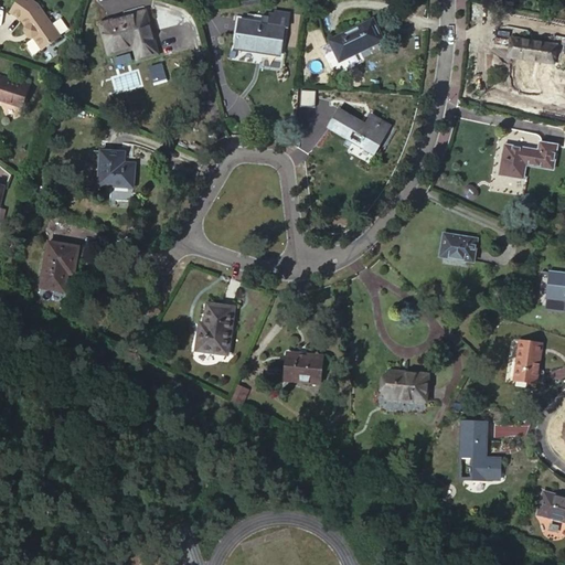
[(23,0),(19,0),(10,18),(22,25),(29,32),(28,33),(28,38),(33,44),(38,44),(39,43),(46,51),(62,36),(36,7),(23,0)]
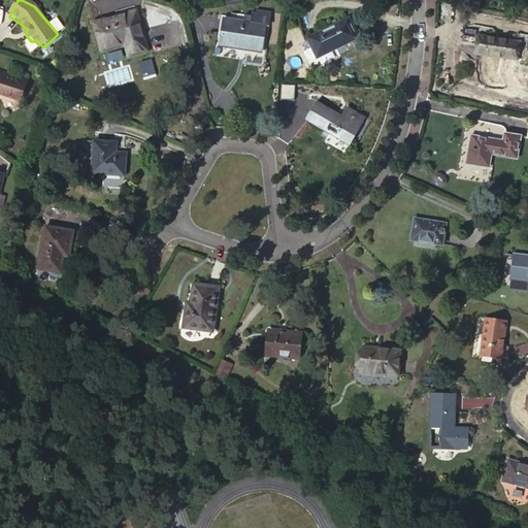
[(134,12),(130,13),(136,32),(139,31),(134,12)]
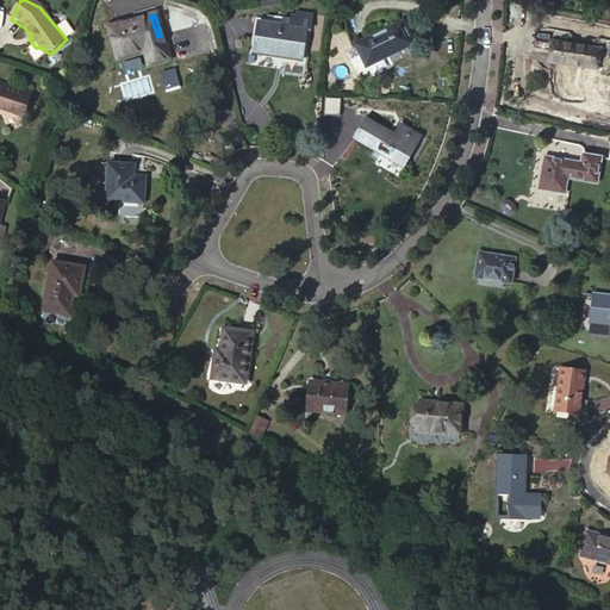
[(116,60),(142,51),(150,49),(154,63),(168,58),(161,36),(157,37),(150,16),(106,29),(116,60)]
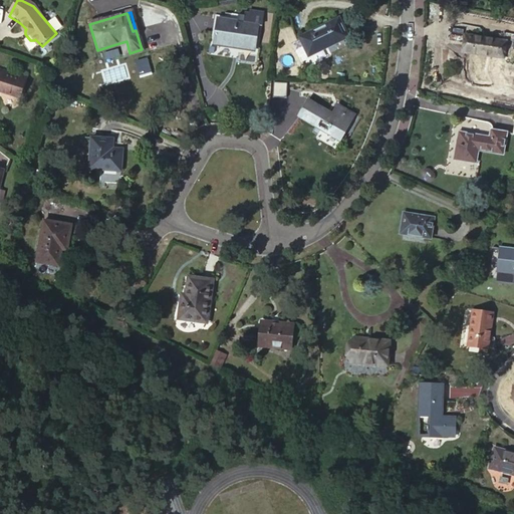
[(339,17),(300,36),(309,54),(327,45),(326,43),(347,33),(339,17)]
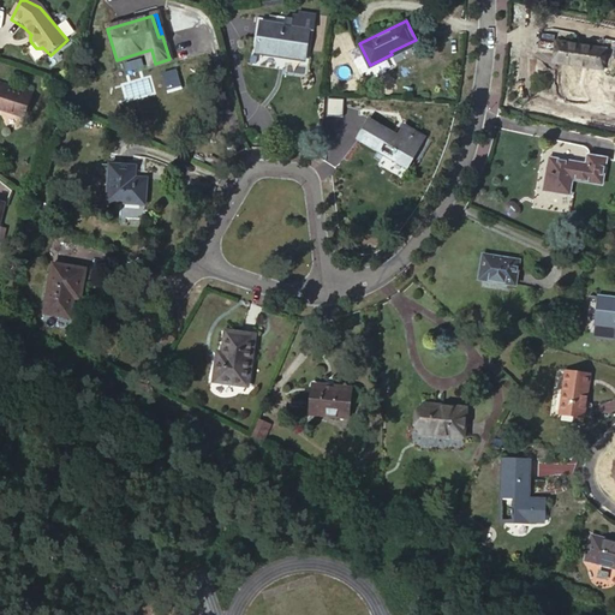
[(310,30),(262,22),(256,54),(275,57),(276,52),(305,57),(310,30)]
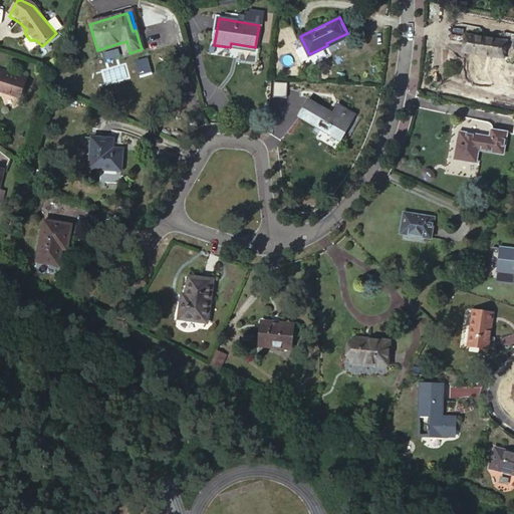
[(475,37),(464,36),(462,50),(473,52),(473,53),(495,56),(498,40),(475,36),(475,37)]
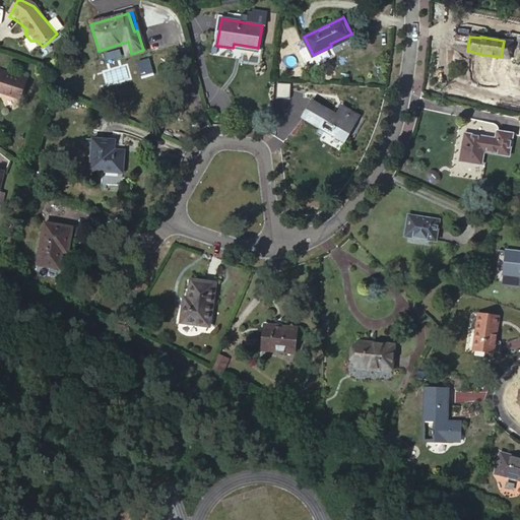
[(125,55),(131,54),(128,42),(121,44),(125,55)]
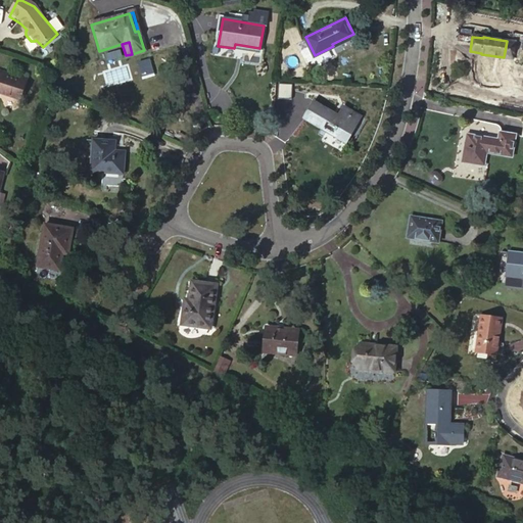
[(12,81),(4,79),(0,77),(0,97),(17,103),(26,81),(13,78),(12,81)]
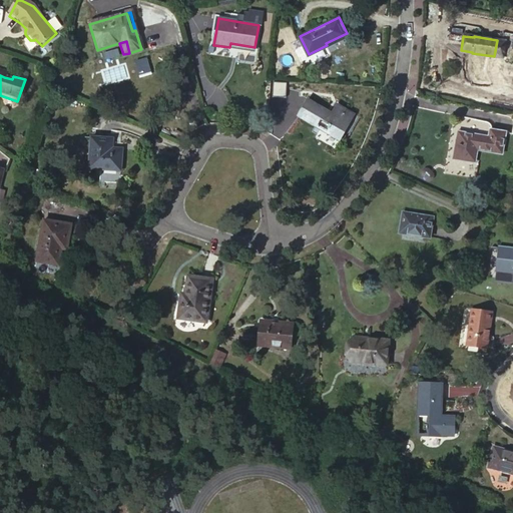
[(331,113),(307,100),(298,116),(316,127),(319,120),(329,126),(327,129),(328,130),(326,134),(340,141),(354,114),(336,104),(331,113)]
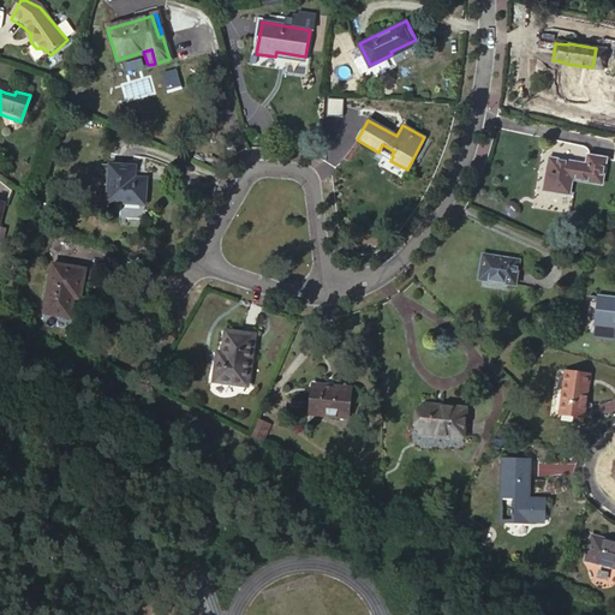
[(585,165),(549,159),(543,191),(568,195),(572,179),(602,184),(605,159),(587,156),(585,165)]
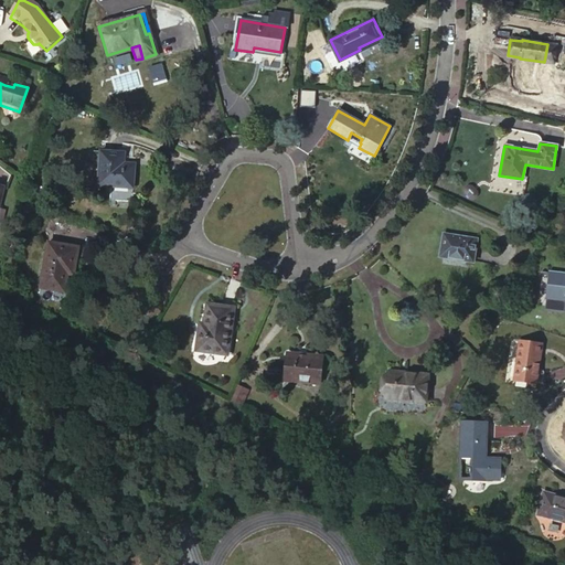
[(118,152),(100,151),(97,184),(116,187),(115,201),(132,202),(135,164),(124,163),(117,163),(118,152)]
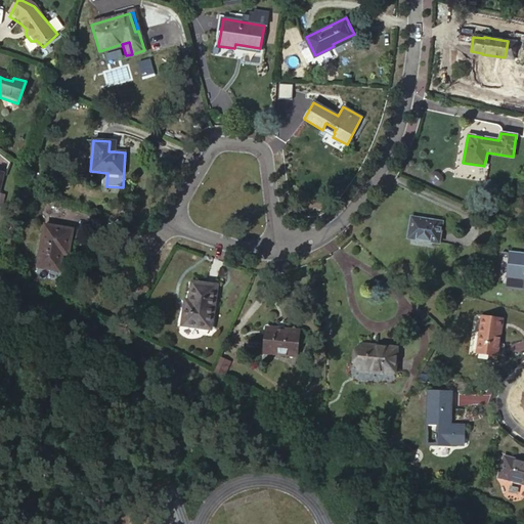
[(440,223),(409,217),(406,237),(437,244),(440,223)]
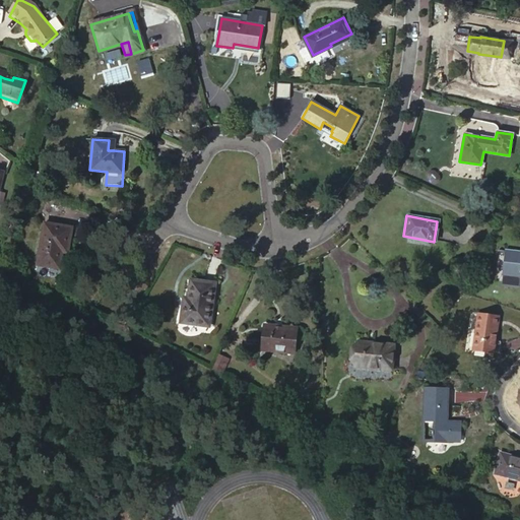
[(73,226),(46,221),(38,264),(60,268),(63,251),(64,246),(69,247),(73,226)]
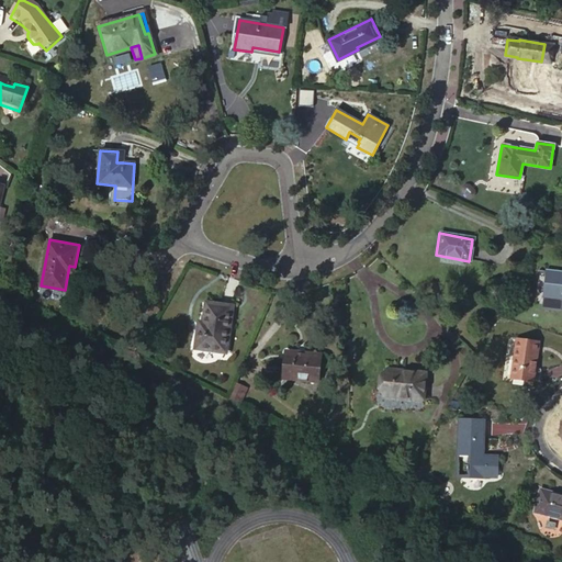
[(561,272),(546,271),(542,295),(561,298),(561,292),(561,272)]
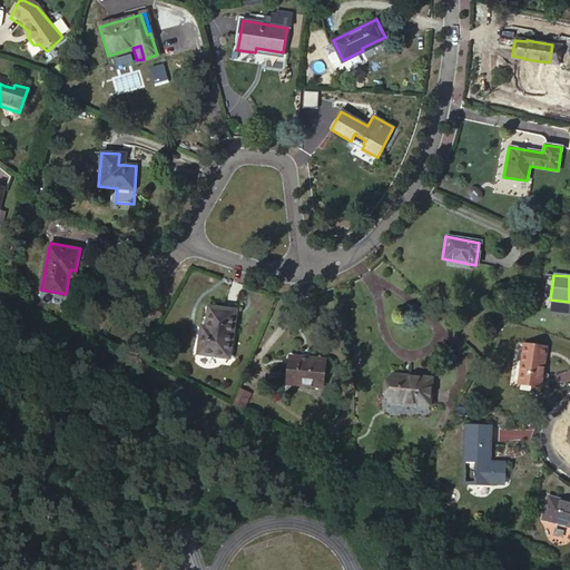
[(237,313),(210,310),(208,330),(207,342),(203,341),(202,356),(232,360),(237,313)]
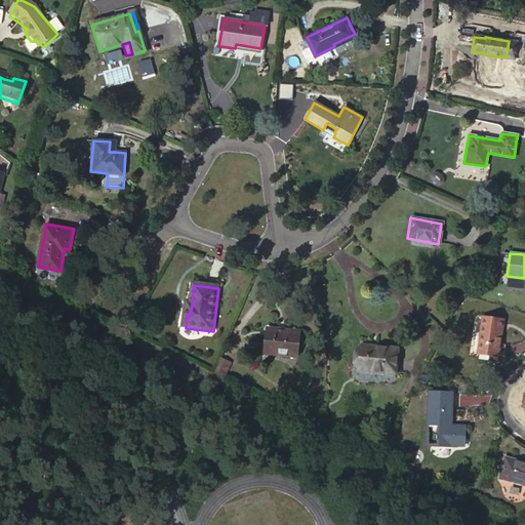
[(501,320),(481,318),(477,353),(496,355),(501,320)]
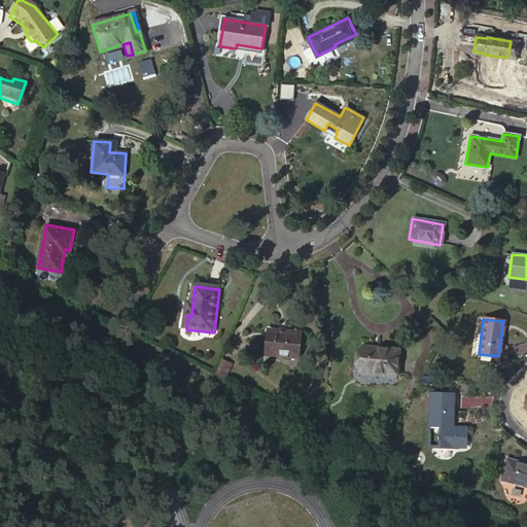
[(301,335),(269,330),(267,355),(288,357),(288,354),(300,355),(301,335)]
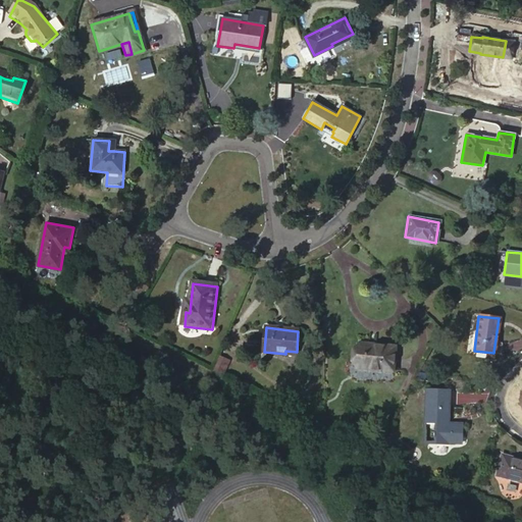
[(395,349),(359,346),(357,370),(393,373),(395,349)]
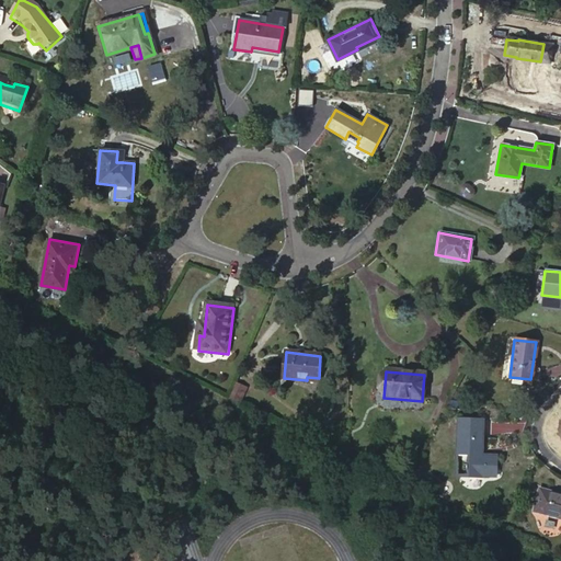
[(236,385),(229,399),(237,403),(243,387),(236,385)]
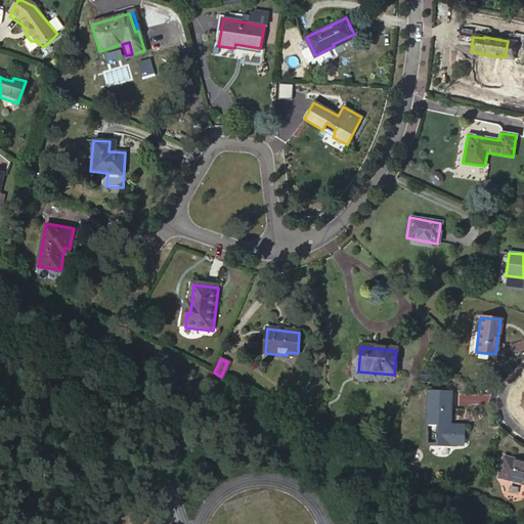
[(451,393),(428,392),(426,426),(436,426),(435,434),(434,433),(433,439),(435,439),(434,444),(461,446),(462,426),(449,425),(451,393)]
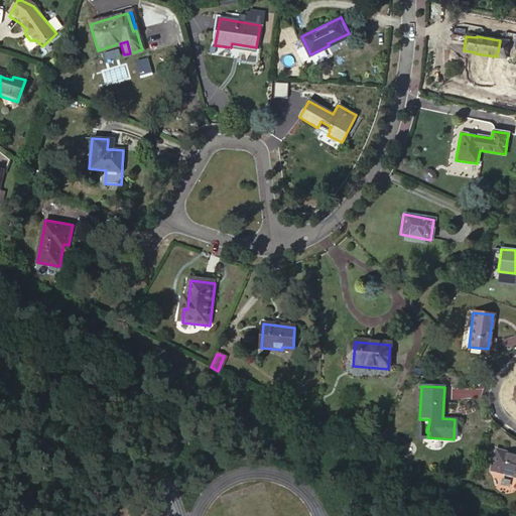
[(515,453),(496,447),(490,468),(515,475),(515,453)]
